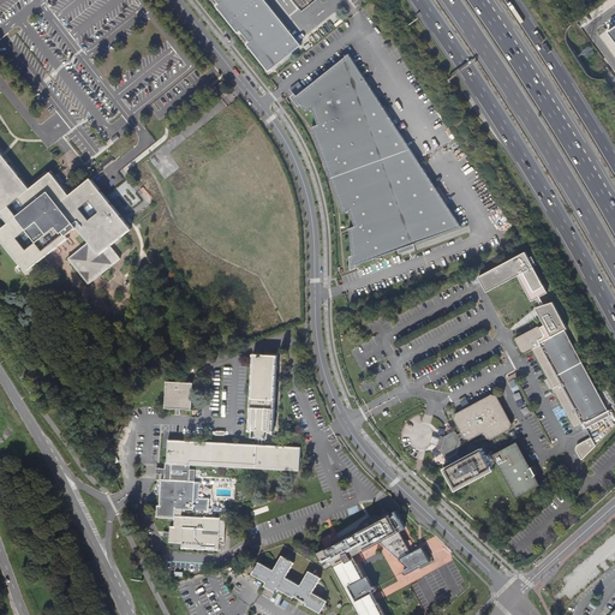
[(246,43),(268,71),(302,46),(264,0),(215,0),(219,4),(216,6),(238,34),(240,31),(249,41),(246,43)]
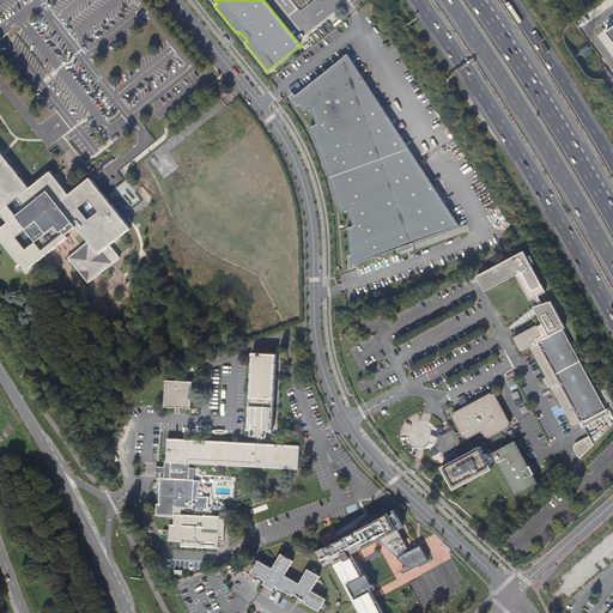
[(346,234),(353,265),(463,226),(349,53),(295,96),(305,110),(313,108),(317,125),(311,126),(339,212),(346,211),(351,226),(345,229),(346,234)]
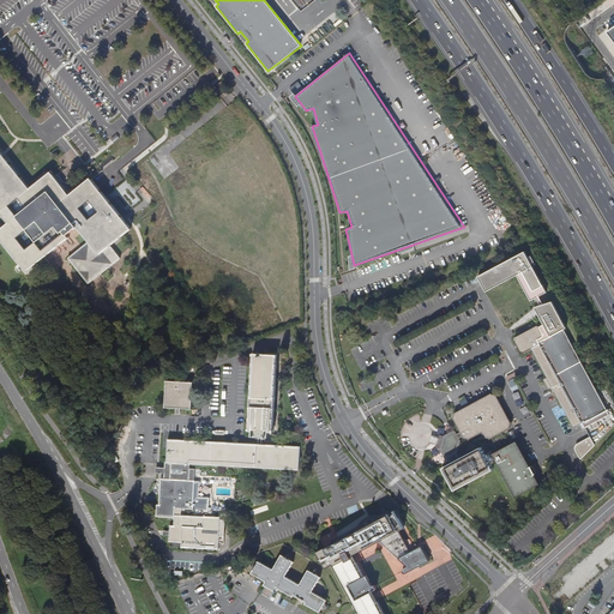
[(227,86),(223,83),(215,89),(217,91),(216,92),(221,98),(226,95),(222,91),(227,86)]
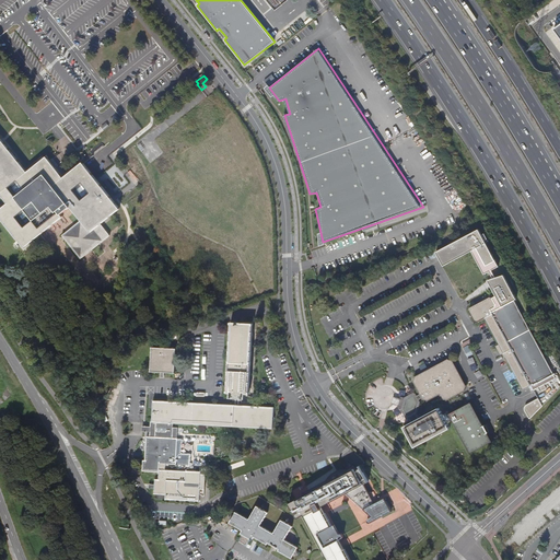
[(27,172),(0,137),(0,194),(8,203),(0,209),(0,217),(24,247),(72,209),(80,219),(60,234),(79,256),(107,233),(101,224),(120,209),(83,163),(65,177),(47,155),(27,172)]
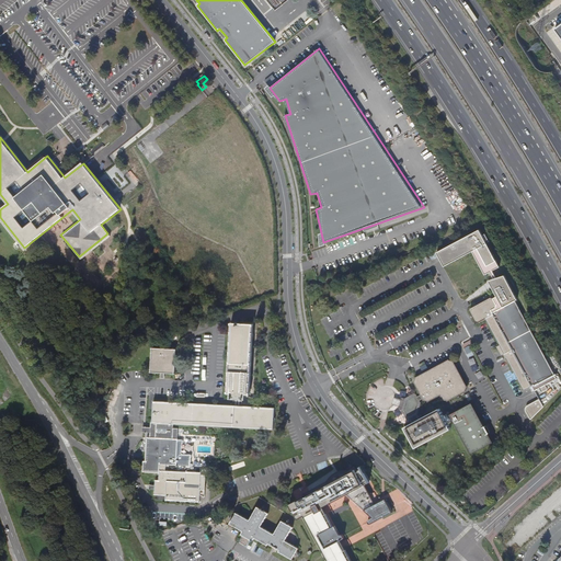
[(138,180),(132,172),(128,174),(136,182),(138,180)]
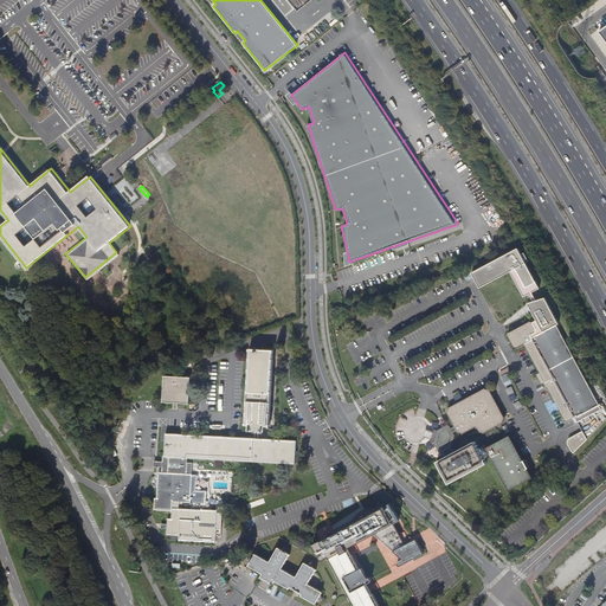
[(540,289),(524,260),(527,259),(524,253),(521,255),(517,249),(472,274),(479,288),(510,271),(524,297),(529,295),(534,302),(528,303),(536,320),(537,318),(553,311),(545,298),(536,301),(532,294),(540,289)]
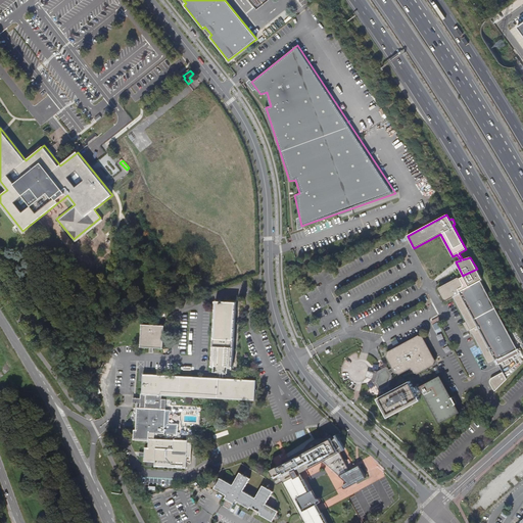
[(438,291),(442,297),(444,301),(446,301),(454,297),(467,322),(464,324),(468,332),(470,331),(472,334),(473,334),(489,364),(496,360),(498,365),(504,362),(507,366),(510,363),(508,360),(519,353),(511,337),(480,281),(482,280),(477,269),(464,275),(463,276),(464,277),(461,279),(458,278),(439,288),(438,291)]
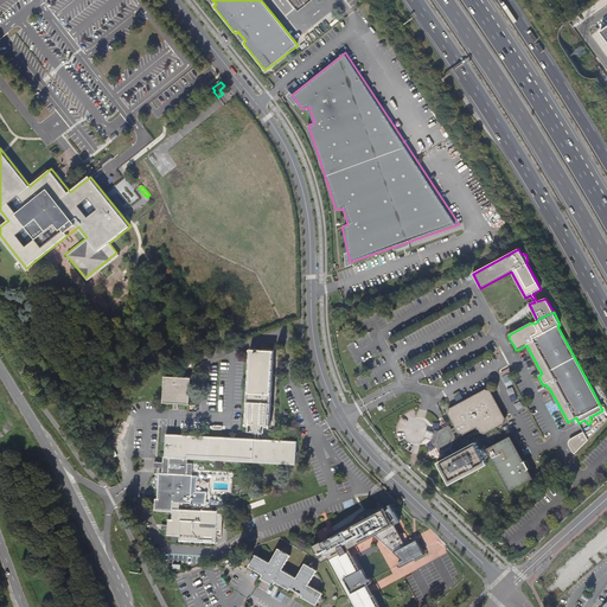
[(249,426),(266,427),(269,427),(274,351),(250,350),(246,426),(249,426)]
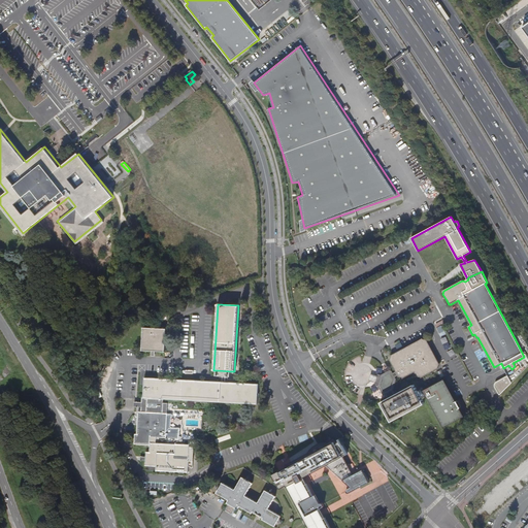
[(151,351),(155,351),(165,352),(166,329),(143,328),(141,351),(151,351)]
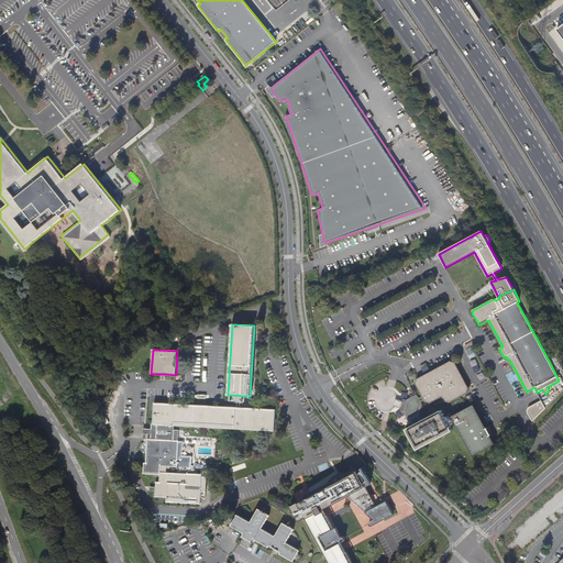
[(405,399),(405,401),(401,408),(401,410),(405,411),(410,422),(412,420),(415,424),(423,419),(423,418),(420,420),(418,417),(421,416),(424,405),(422,401),(427,400),(428,401),(431,403),(443,396),(446,400),(451,403),(468,393),(470,388),(455,363),(452,362),(419,379),(418,383),(424,396),(420,398),(419,395),(416,396),(415,395),(409,398),(410,399),(408,400),(405,399)]
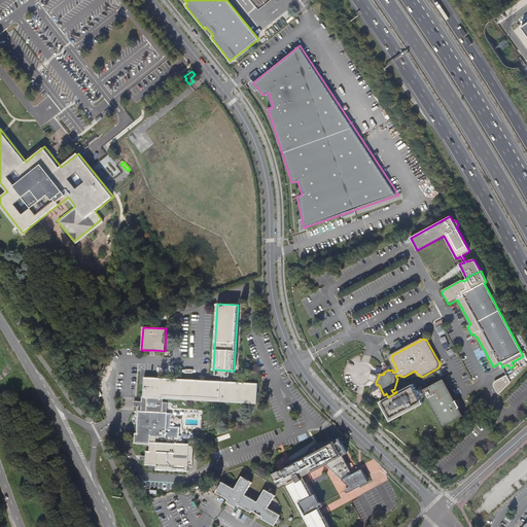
[(372,373),(370,380),(376,382),(379,376),(375,375),(372,373)]
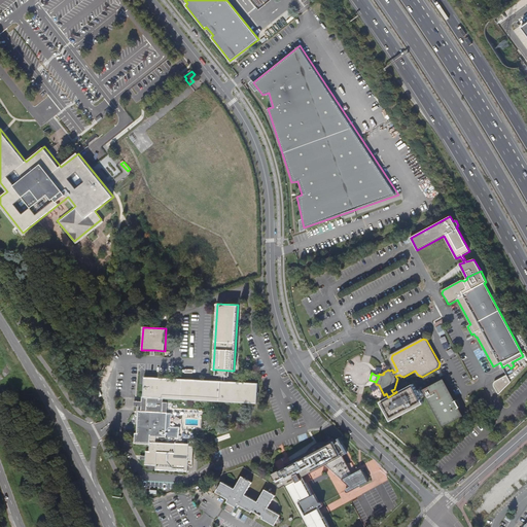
[(498,394),(511,382),(506,375),(495,381),(495,382),(494,382),(494,384),(494,386),(498,394)]
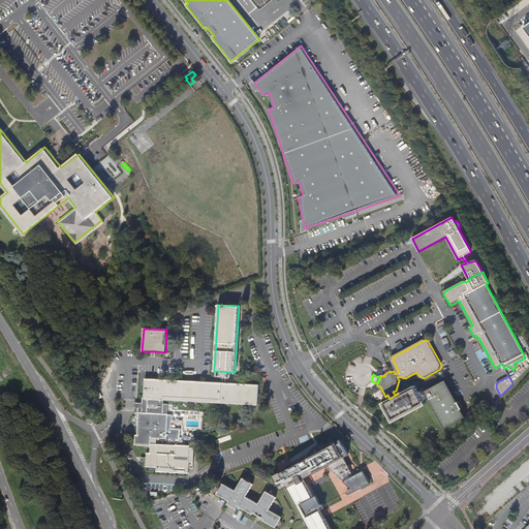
[(151,444),(156,444),(156,438),(166,439),(166,440),(176,441),(177,441),(179,441),(181,439),(181,437),(180,436),(180,432),(181,432),(181,429),(180,428),(178,428),(177,429),(173,429),(172,427),(172,423),(170,423),(170,419),(173,417),(173,415),(172,414),(167,413),(167,404),(163,403),(163,400),(257,405),(258,384),(225,382),(222,382),(145,378),(144,398),(143,398),(143,403),(143,407),(143,412),(138,412),(137,435),(135,435),(135,445),(151,446),(151,444)]
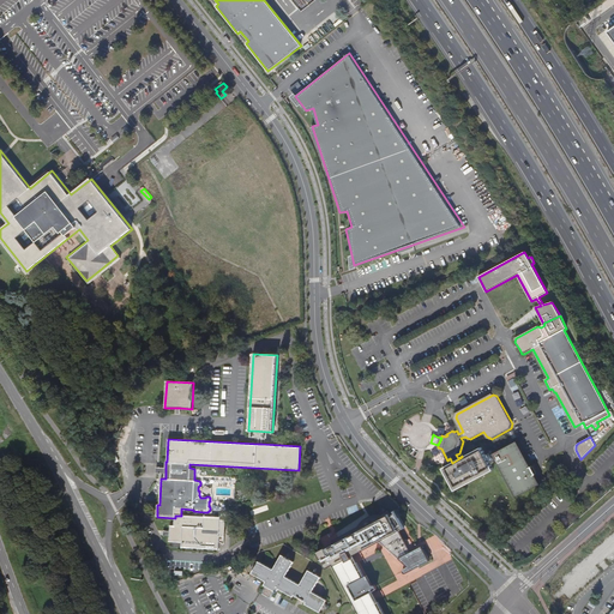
[(517,440),(493,453),(516,497),(540,483),(517,440)]
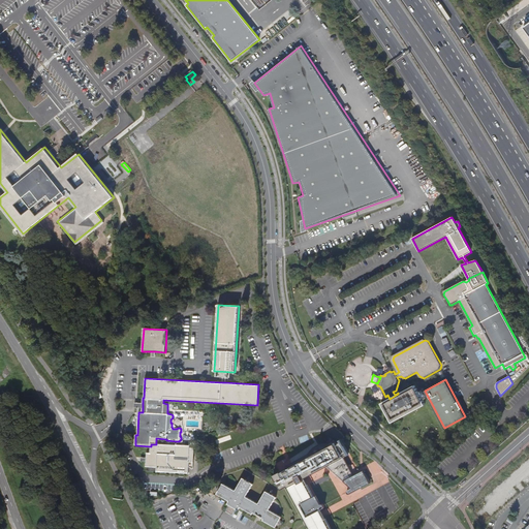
[(415,385),(398,394),(390,399),(382,403),(393,423),(426,404),(415,385)]
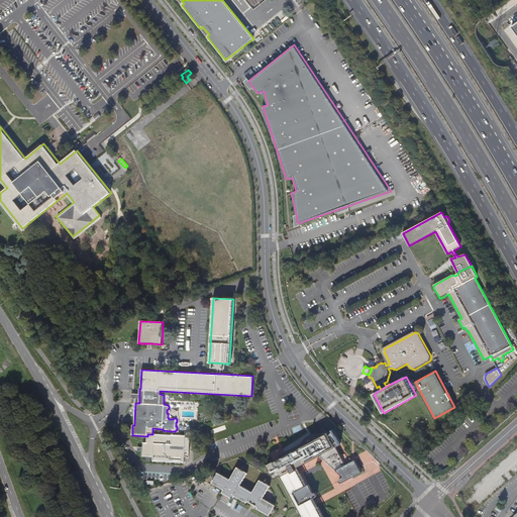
[(278,461),(272,466),(269,467),(272,472),(277,473),(277,474),(275,475),(275,476),(275,477),(276,478),(277,479),(278,479),(280,478),(282,476),(292,495),(294,494),(301,506),(299,507),(304,516),(324,516),(319,507),(318,508),(315,504),(313,499),(317,497),(318,496),(318,495),(317,495),(317,494),(316,493),(315,494),(313,495),(308,486),(302,475),(300,475),(297,470),(320,456),(344,478),(340,480),(340,481),(340,482),(341,483),(342,483),(343,483),(344,483),(363,473),(355,460),(350,463),(345,453),(341,456),(336,447),(328,432),(327,429),(321,433),(319,433),(317,433),(315,433),(313,434),(311,435),(309,435),(307,436),(306,437),(305,439),(303,441),(302,442),(301,443),(283,453),(285,458),(278,461)]
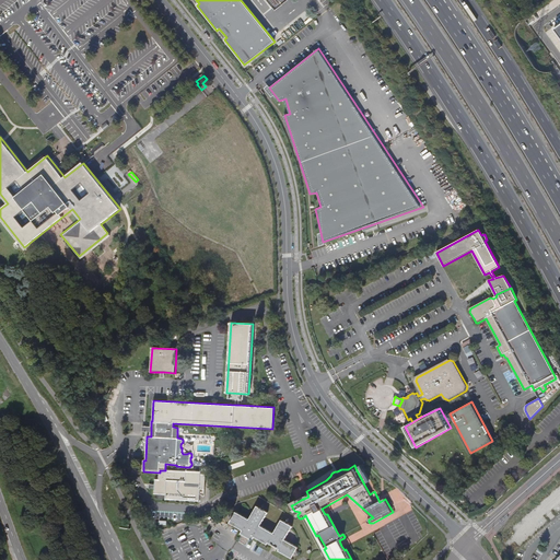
[(358,467),(356,468),(364,485),(366,483),(370,482),(361,466),(358,467)]
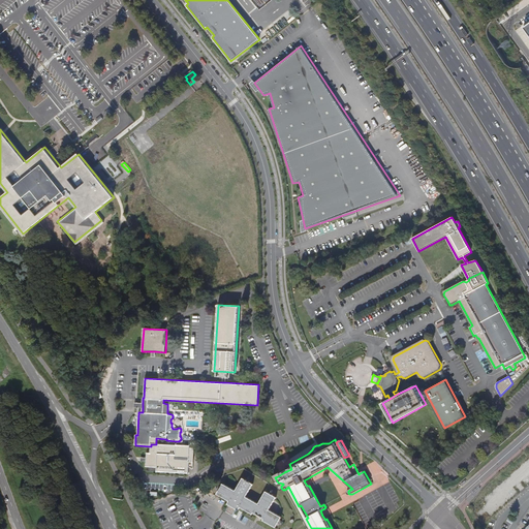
[(189,462),(189,448),(189,446),(156,444),(151,444),(151,446),(150,454),(147,453),(147,458),(146,463),(146,467),(157,467),(156,473),(188,474),(189,462)]
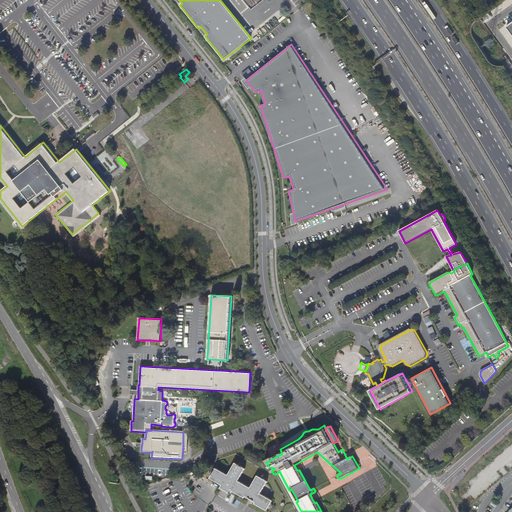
[(223,489),(230,493),(232,494),(233,491),(246,498),(246,496),(253,500),(255,501),(257,502),(256,504),(268,511),(273,500),(261,494),(268,481),(258,476),(251,488),(239,481),(246,469),(236,463),(229,476),(217,469),(211,478),(223,485),(221,488),(223,489)]
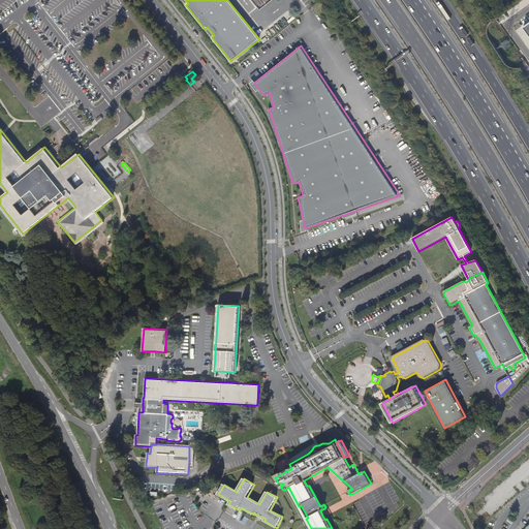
[(235,516),(238,509),(230,505),(227,510),(227,511),(235,516)]
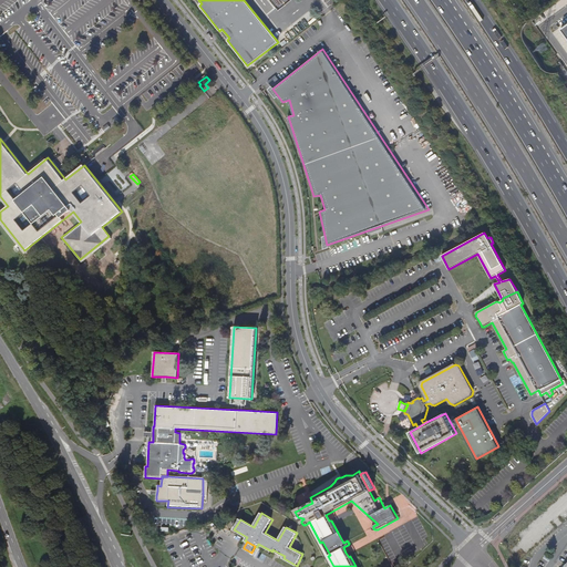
[(322,542),(320,543),(328,556),(330,555),(322,542)]
